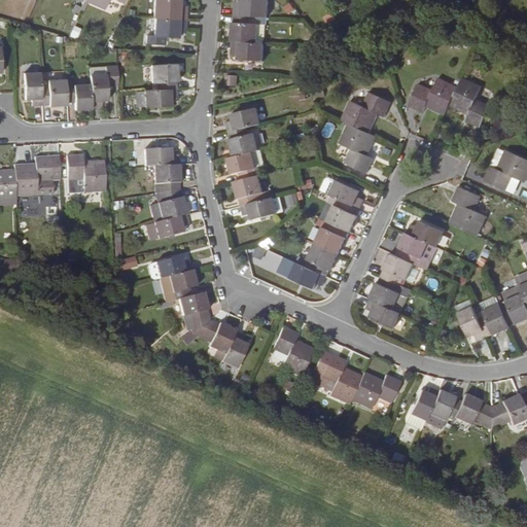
[(84,0),(89,2),(104,9),(108,0),(117,0),(125,3),(126,0),(84,0)]
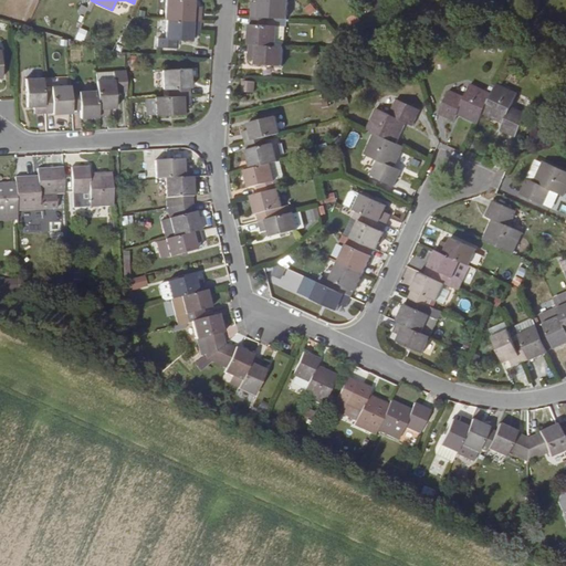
[(195,0),(165,0),(165,19),(167,19),(200,22),(201,7),(195,6),(195,0)]
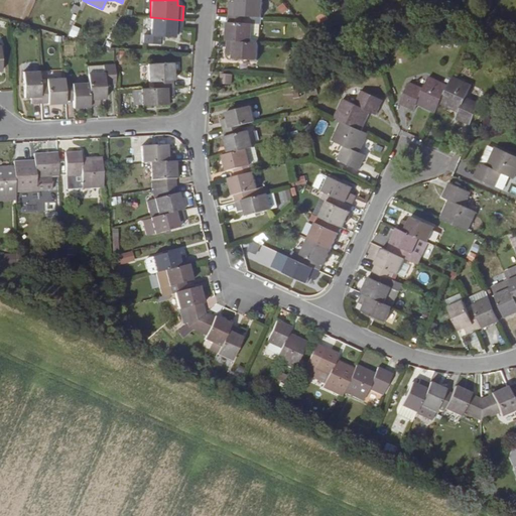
[(229,15),(261,17),(261,0),(236,0),(236,2),(230,2),(229,15)]
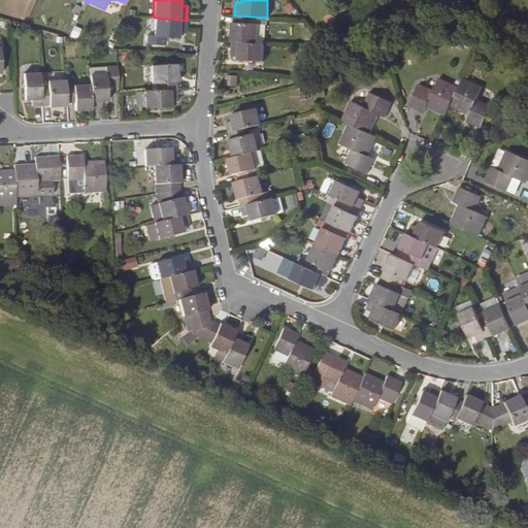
[(81,7),(76,5),(73,12),(78,14),(80,10),(81,7)]
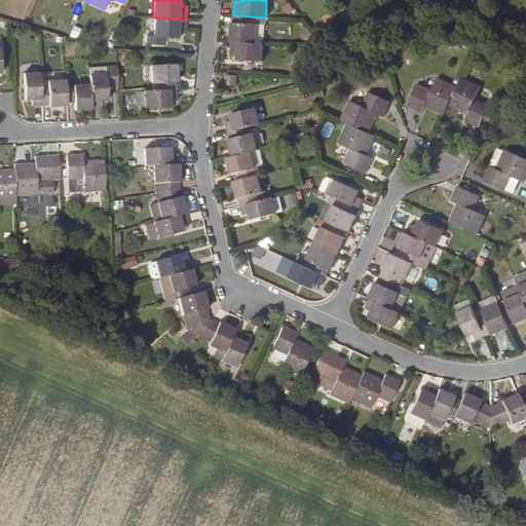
[(266,17),(233,15),(232,23),(231,23),(230,41),(231,41),(262,43),(262,42),(264,40),(265,25),(266,25),(266,17)]
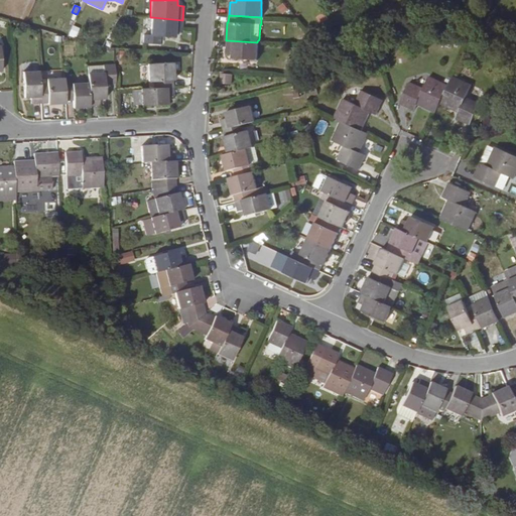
[(182,20),(152,17),(151,34),(144,34),(143,42),(160,43),(161,35),(175,36),(175,31),(182,31),(182,20)]
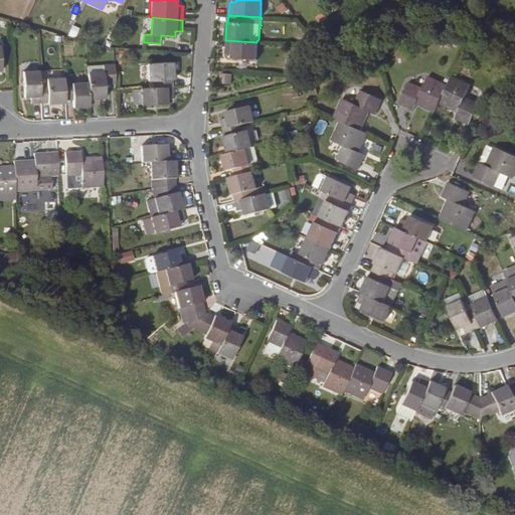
[(70,25),(67,35),(76,37),(78,27),(70,25)]
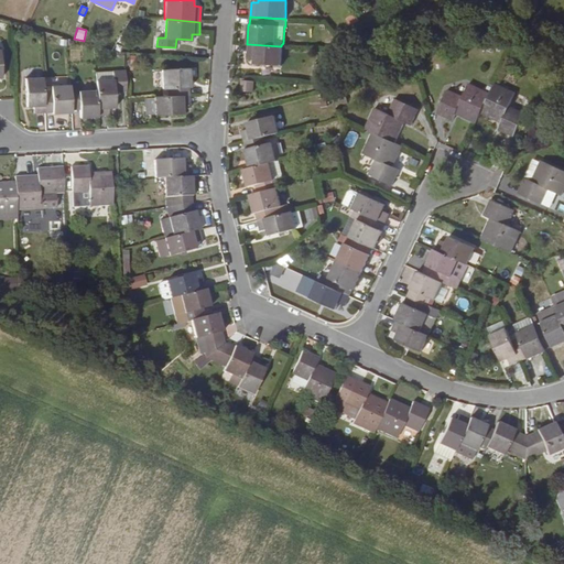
[(281,46),(248,44),(247,57),(255,57),(255,64),(281,66),(282,46),(281,46)]
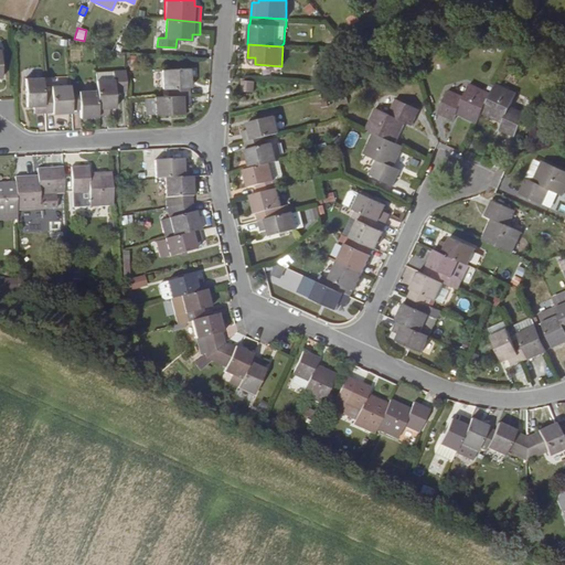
[(191,68),(162,70),(162,72),(163,87),(163,89),(169,88),(169,97),(190,96),(190,87),(191,87),(191,68)]
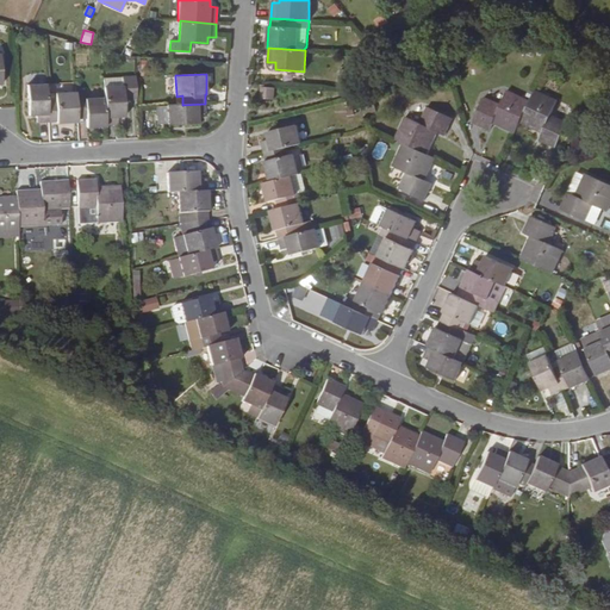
[(137,99),(136,78),(104,79),(105,98),(106,124),(118,125),(118,117),(125,117),(125,100),(137,99)]
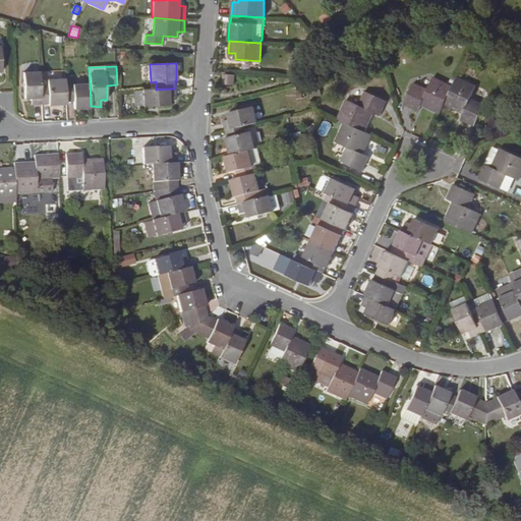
[(41,84),(40,71),(23,72),(24,99),(32,98),(32,105),(42,104),(41,84)]
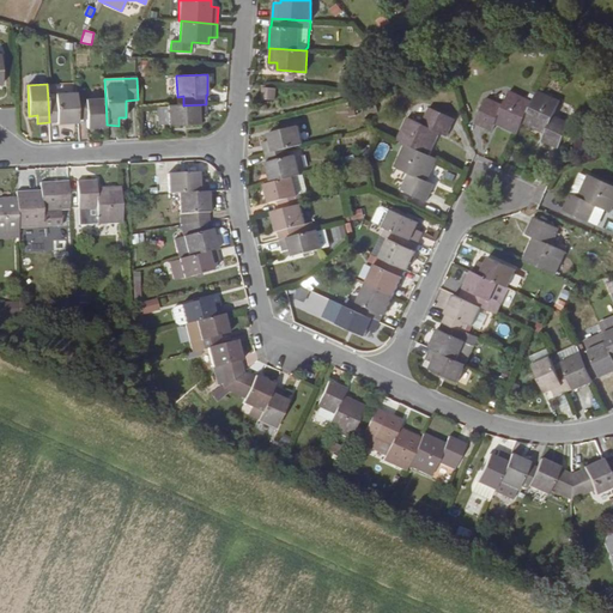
[(275,89),(263,87),(263,99),(275,99),(275,89)]
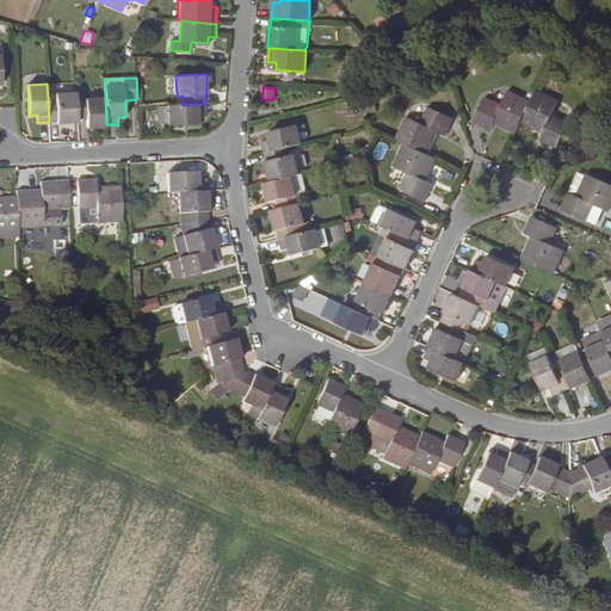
[(531,100),(508,91),(501,105),(485,97),(474,123),(491,130),(494,123),(516,134),(522,123),(531,100)]
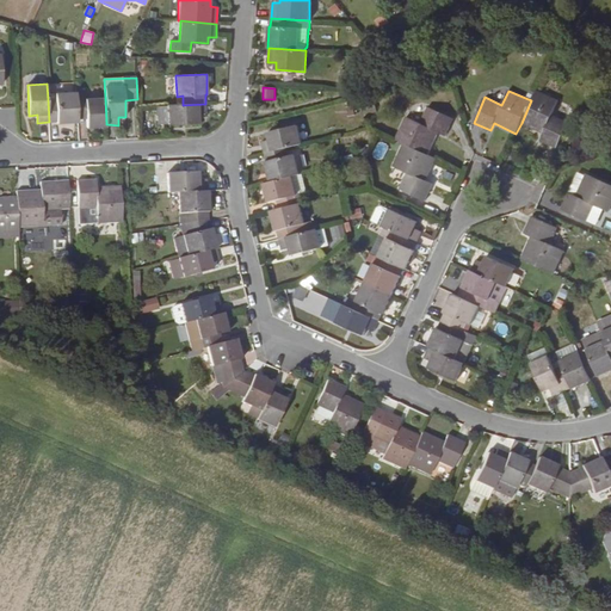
[(559,100),(536,91),(531,100),(522,123),(543,133),(539,141),(557,148),(568,123),(553,115),(559,100)]
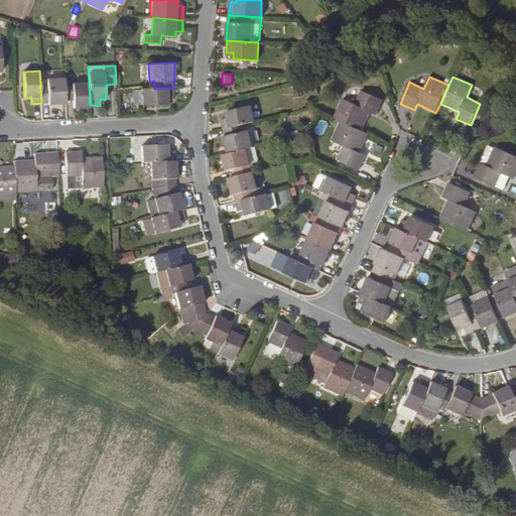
[(46,79),(47,83),(40,84),(41,103),(48,103),(48,104),(66,103),(66,101),(66,95),(65,79),(65,78),(46,79)]
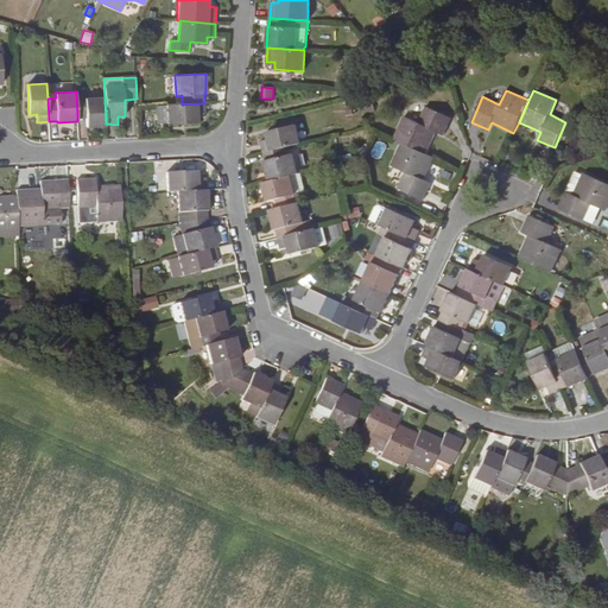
[(77,112),(86,112),(87,119),(87,127),(106,127),(106,124),(105,97),(87,99),(86,92),(76,93),(77,112)]
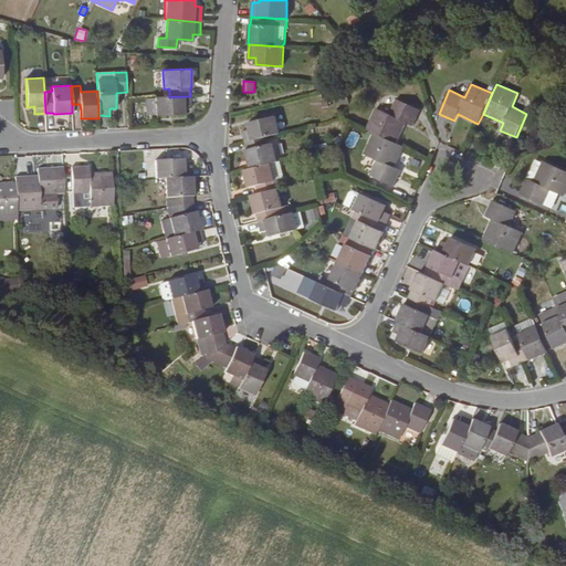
[(346,95),(334,98),(337,106),(348,103),(346,95)]
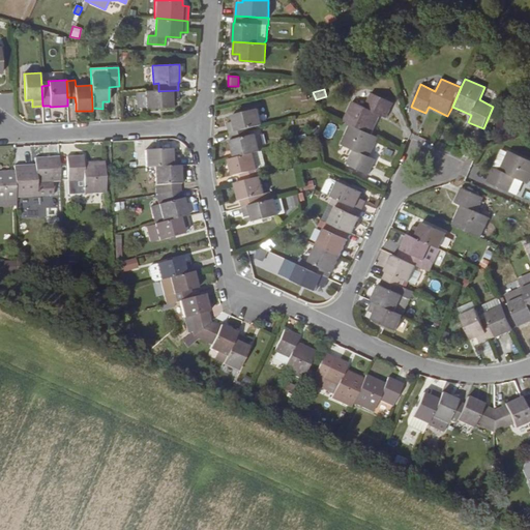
[(158,91),(145,91),(146,108),(173,107),(173,100),(179,100),(178,90),(158,91)]
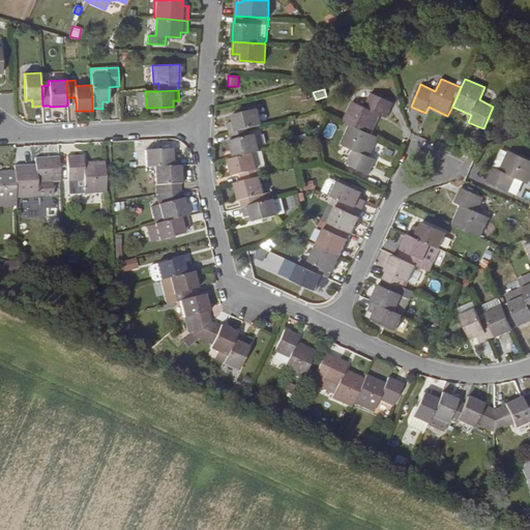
[(393,102),(371,92),(364,107),(352,101),(343,121),(350,124),(371,134),(380,115),(386,118),(393,102)]
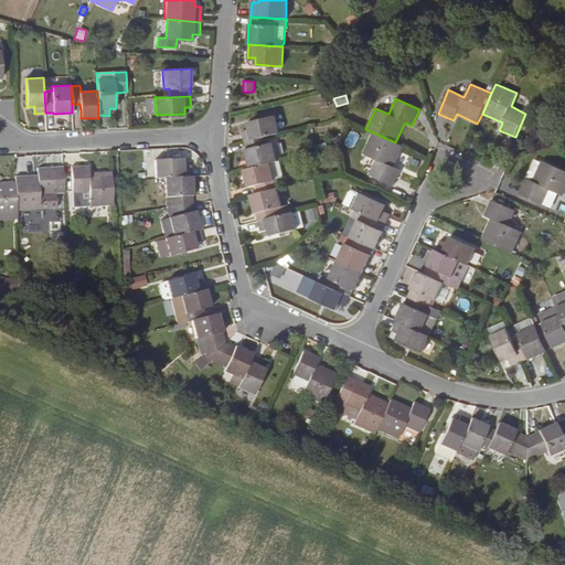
[(275,116),(247,123),(248,129),(242,131),(245,141),(266,136),(279,132),(275,116)]
